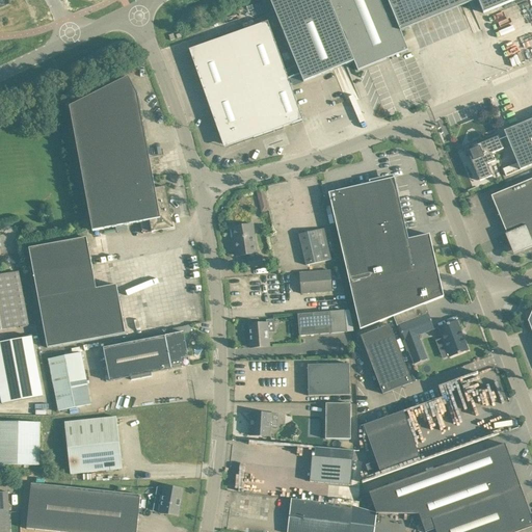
[(269,0),(284,34),(297,68),(286,73),(288,79),(300,74),(303,82),(354,61),(357,71),(408,50),(400,31),(399,28),(387,0),(269,0)]
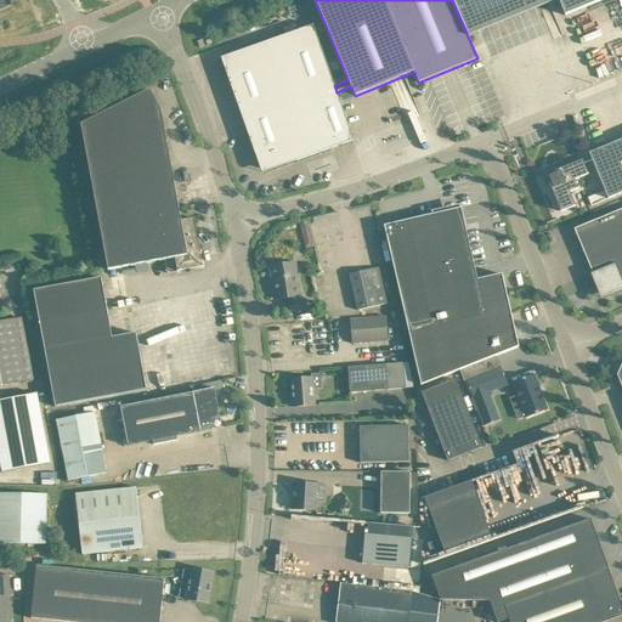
[(452,0),(467,33),(547,0),(558,0),(565,16),(603,0),(452,0)]
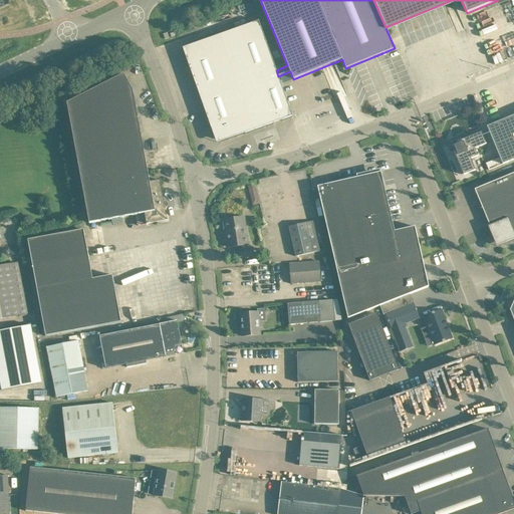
[(258,21),(183,48),(210,124),(210,123),(215,139),(216,138),(221,140),(221,141),(245,133),(264,126),(262,121),(271,117),(260,85),(279,78),(278,76),(276,70),(258,21)]
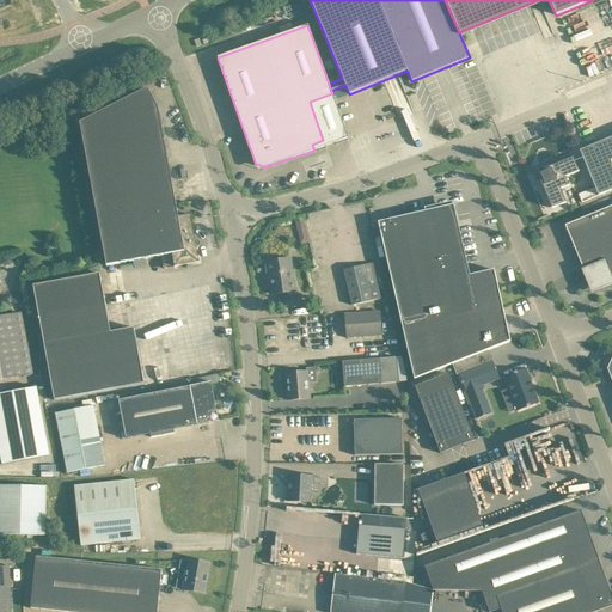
[(83,135),(106,264),(196,246),(190,215),(178,216),(158,110),(147,89),(80,123),(83,135)]
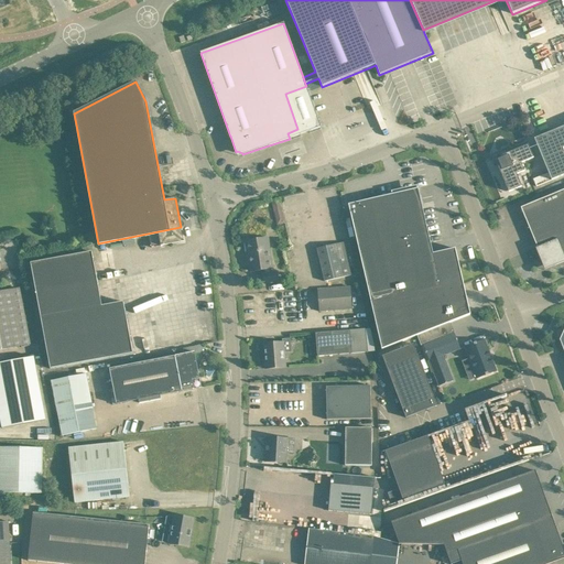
[(306,86),(285,94),(297,129),(288,133),(290,139),(321,128),(306,86)]
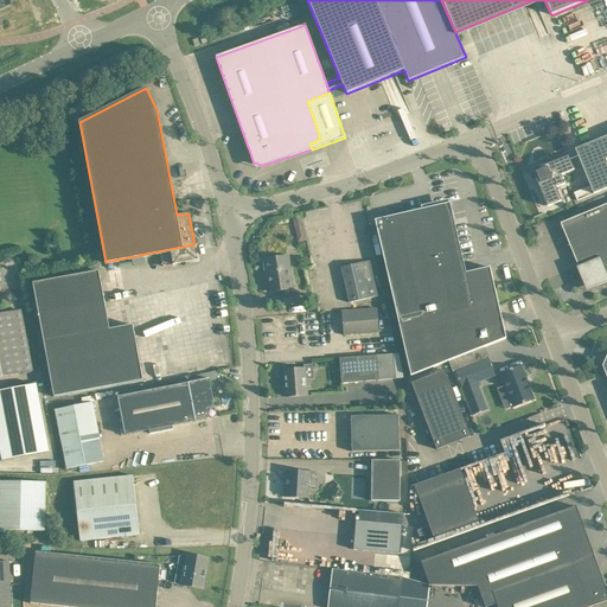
[(593,122),(575,129),(579,138),(581,136),(583,142),(599,135),(593,122)]
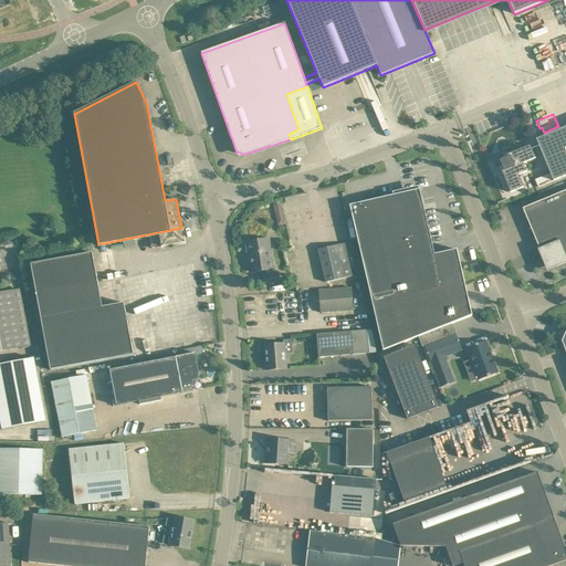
[(565,126),(536,139),(551,174),(535,180),(537,187),(565,175),(565,126)]
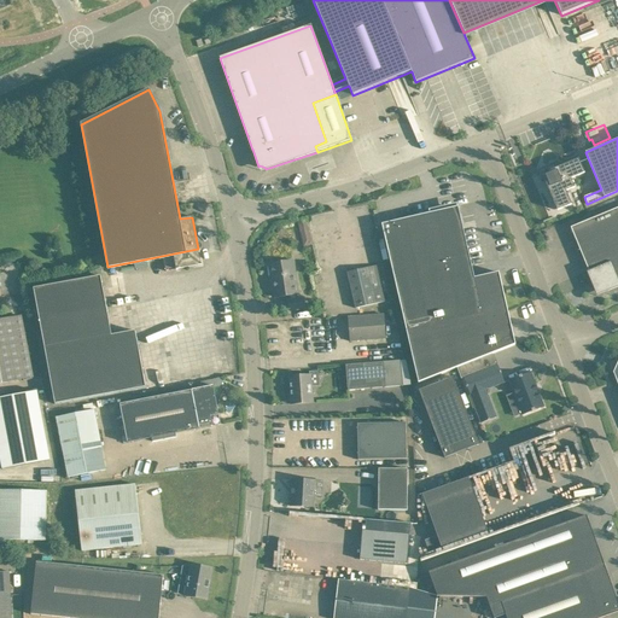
[(578,159),(563,167),(551,170),(552,173),(548,174),(547,179),(548,182),(546,184),(558,211),(571,205),(566,192),(575,187),(571,179),(584,174),(578,159)]
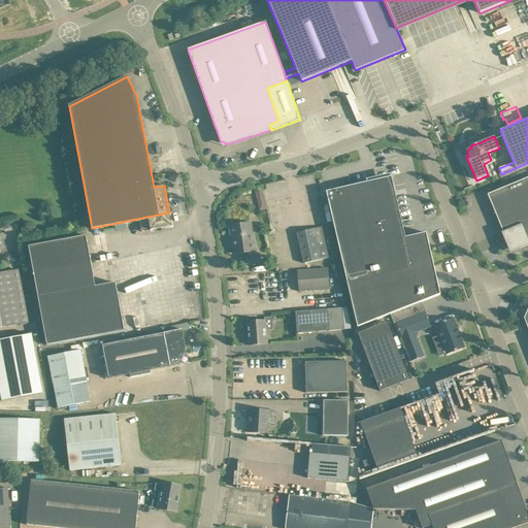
[(501,232),(509,253),(527,244),(527,177),(488,195),(503,232),(501,232)]
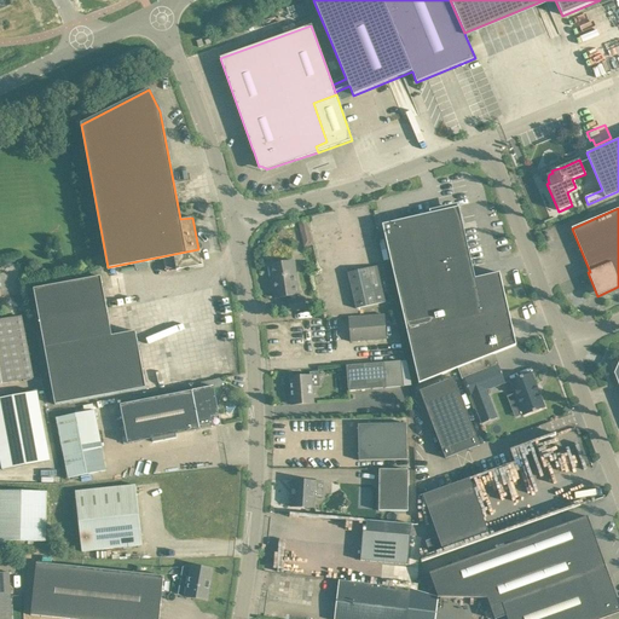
[(431,214),(382,225),(408,333),(418,381),(515,343),(501,275),(475,279),(464,231),(463,231),(460,232),(453,209),(431,214)]
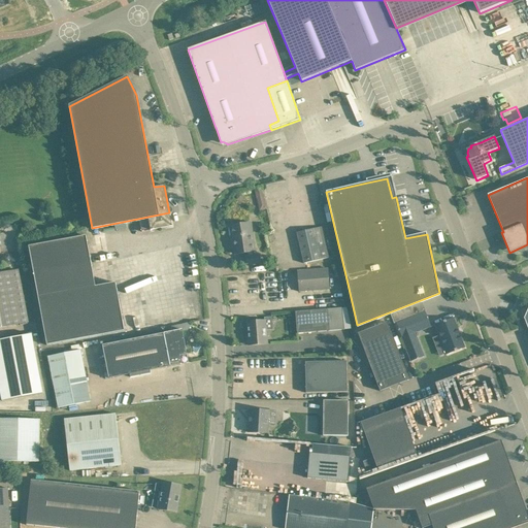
[(261,186),(255,188),(257,197),(260,210),(267,209),(261,186)]
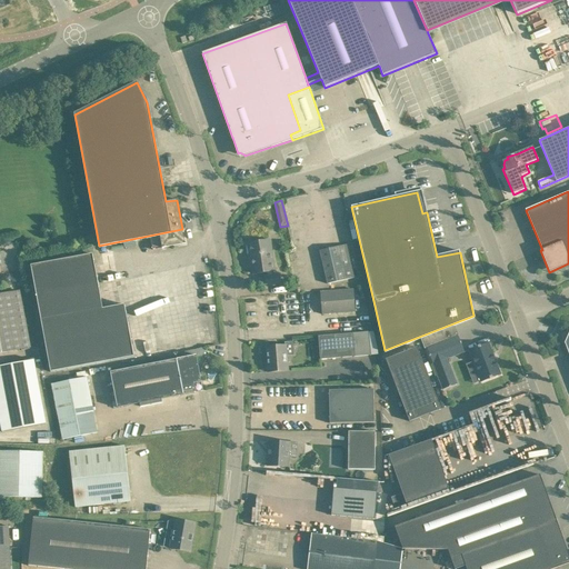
[(182,229),(99,246),(99,247),(152,237),(153,250),(186,243),(182,229)]
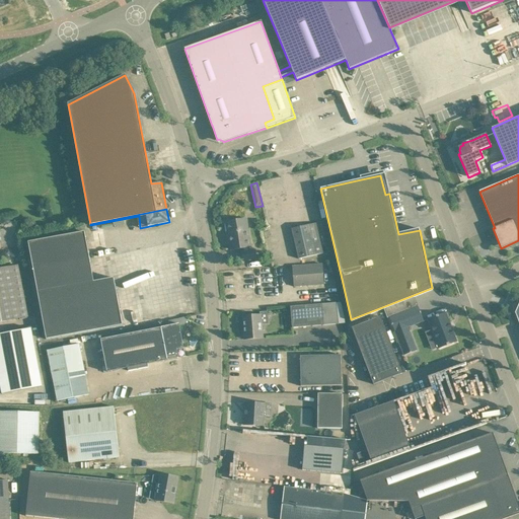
[(250,247),(246,219),(226,222),(229,244),(231,243),(232,250),(242,248),(243,252),(241,253),(242,261),(255,258),(254,251),(248,251),(248,248),(250,247)]
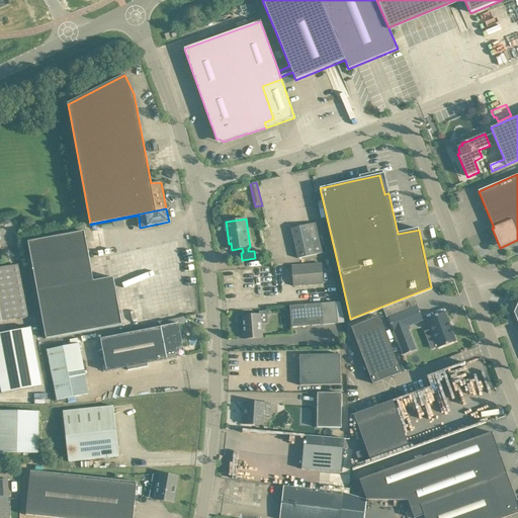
[(323,253),(316,223),(291,229),(298,259),(323,253)]
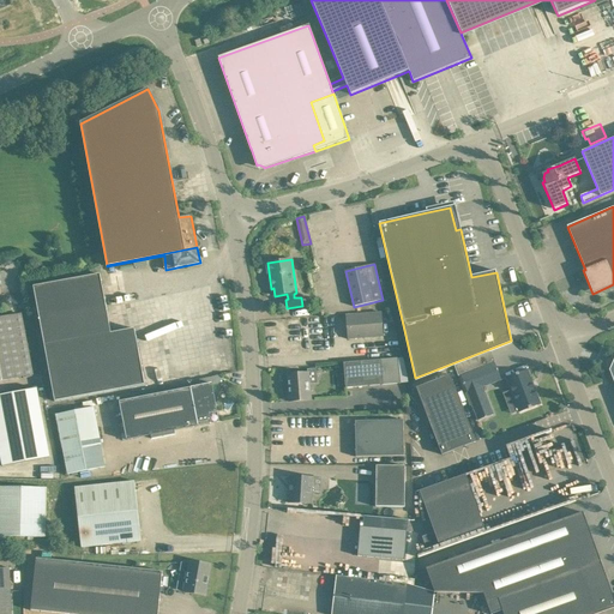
[(110,333),(100,275),(34,287),(55,402),(145,385),(134,329),(110,333)]
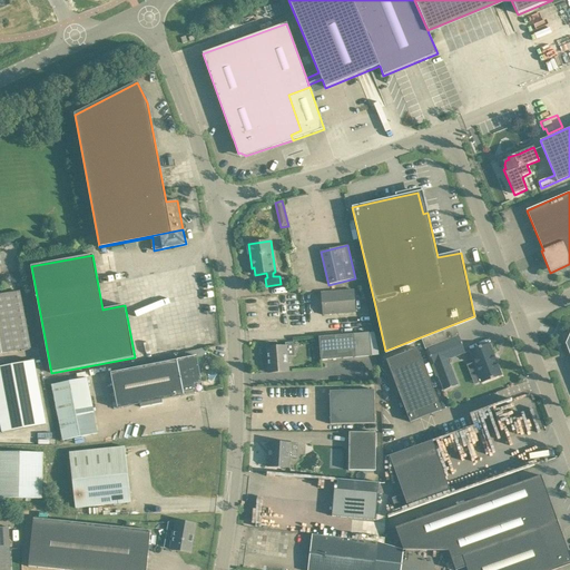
[(354,291),(321,293),(323,315),(356,313),(354,291)]
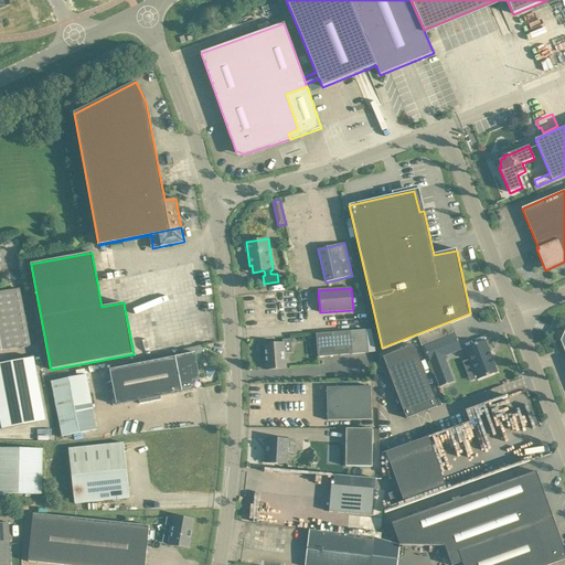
[(0,350),(30,345),(19,289),(0,292),(0,350)]
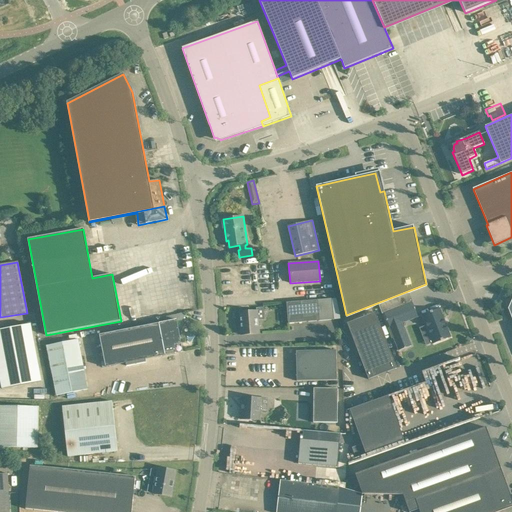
[(161,312),(197,305),(191,278),(142,288),(146,306),(155,304),(156,310),(160,309),(161,312)]
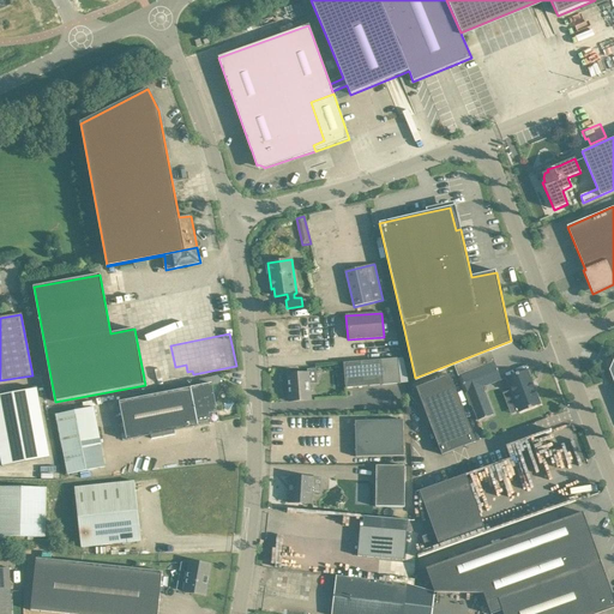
[(397,359),(380,360),(343,363),(345,389),(399,384),(397,359)]
